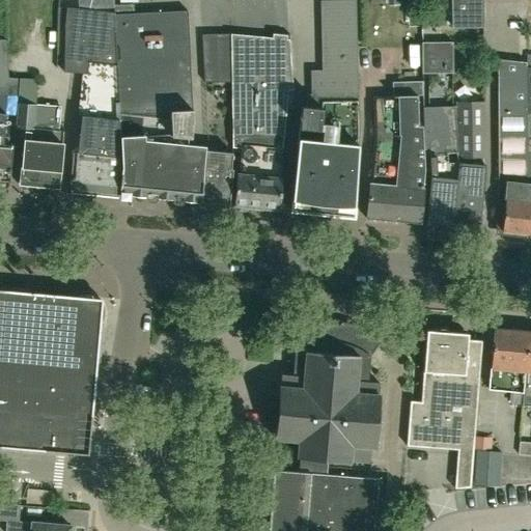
[(113,7),(112,0),(77,0),(78,8),(83,8),(113,7)]
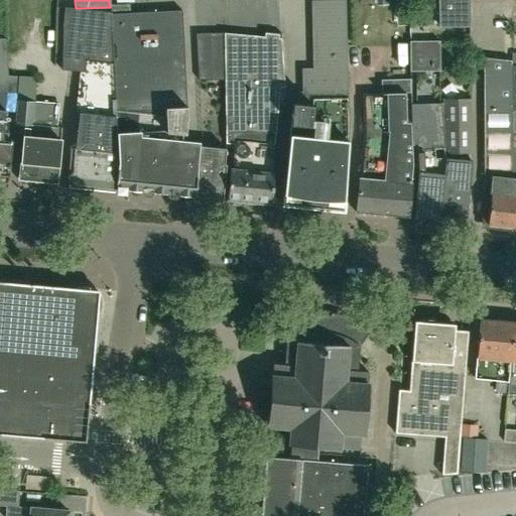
[(351,128),(347,51),(343,0),(339,0),(308,2),(312,70),(301,70),(303,100),(298,100),(299,105),(291,103),(281,205),(343,211),(351,128)]
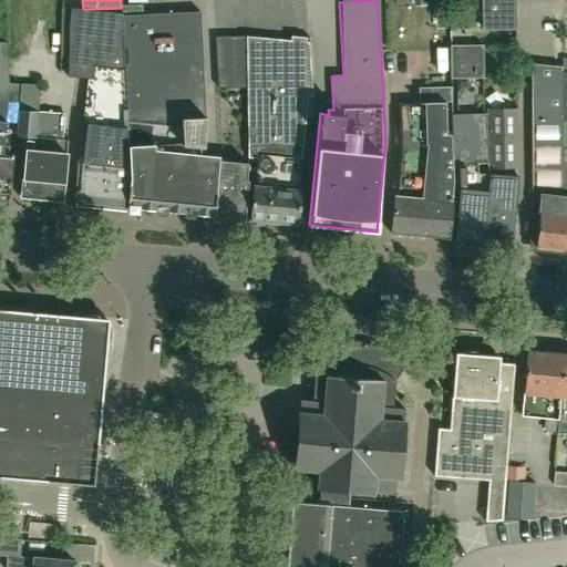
[(515,13),(514,0),(481,0),(482,14),(515,13)]
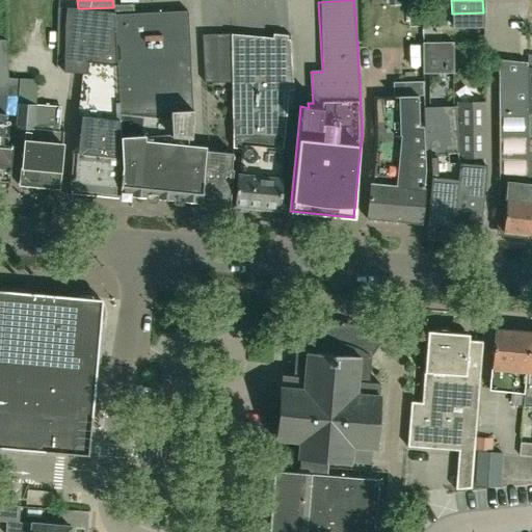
[(122,161),(113,15),(113,11),(83,8),(78,8),(65,6),(64,22),(63,22),(62,72),(85,74),(78,153),(74,153),(70,188),(117,193),(121,166),(122,161)]
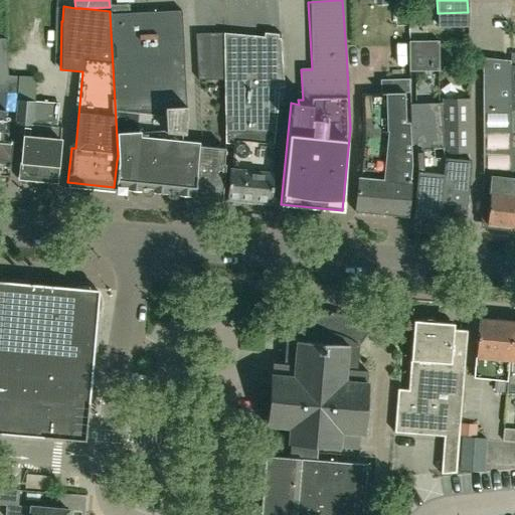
[(194,195),(198,145),(198,141),(190,141),(179,140),(180,134),(185,134),(186,115),(181,10),(110,14),(118,156),(117,161),(118,161),(115,187),(184,194),(194,195)]
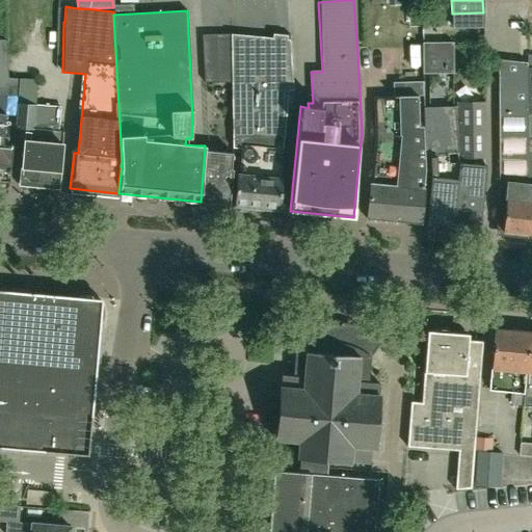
[(488,61),(485,16),(456,18),(459,62),(488,61)]
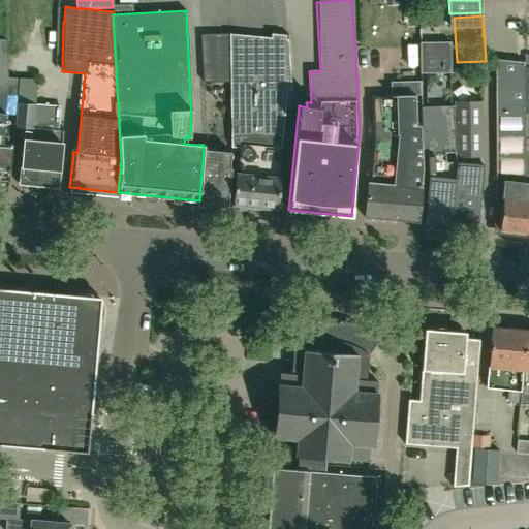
[(278,176),(286,89),(290,89),(287,39),(228,33),(228,34),(229,82),(230,146),(240,147),(238,174),(235,174),(231,205),(277,209),(280,176),(278,176)]
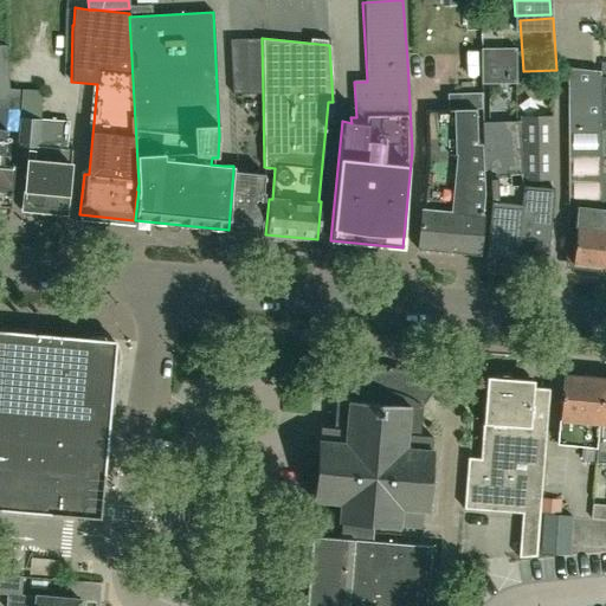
[(263,94),(262,39),(230,39),(232,94),(263,94)]
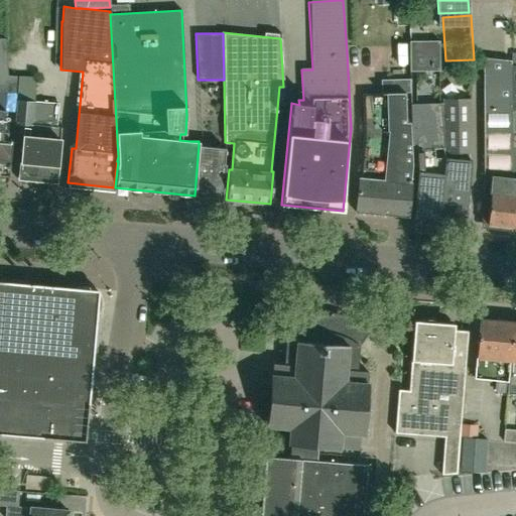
[(0,38),(0,92),(16,93),(16,77),(8,76),(5,38),(0,38)]
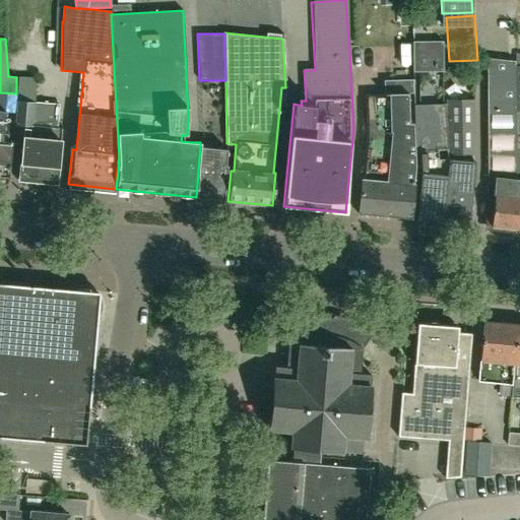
[(412,55),(413,71),(443,71),(443,42),(412,42),(412,55)]
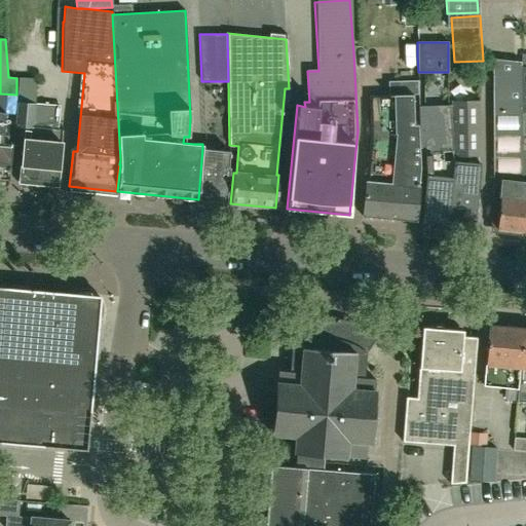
[(525,151),(521,151),(520,67),(520,62),(492,59),(492,152),(492,196),(494,196),(491,228),(521,231),(525,182),(525,151)]
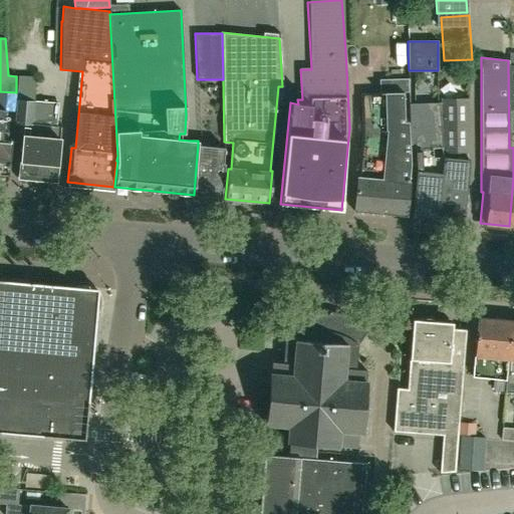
[(432,74),(409,78),(413,101),(436,97),(432,74)]
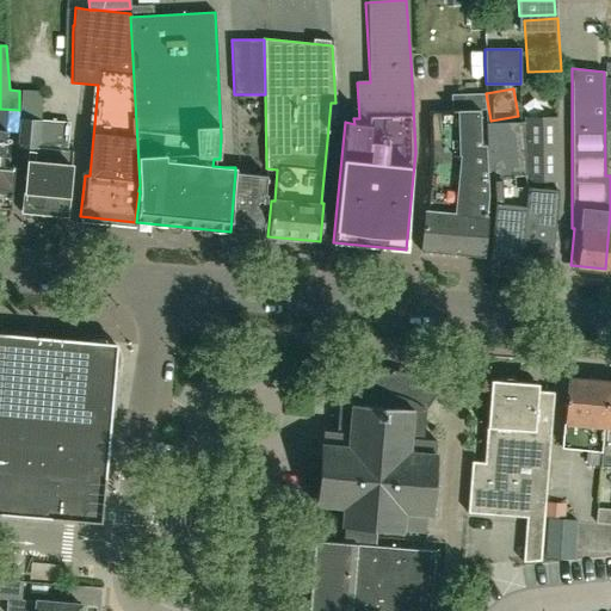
[(487,172),(487,149),(481,149),(481,110),(480,93),(451,94),(451,110),(431,111),(431,143),(421,251),(482,257),(488,193),(487,172)]
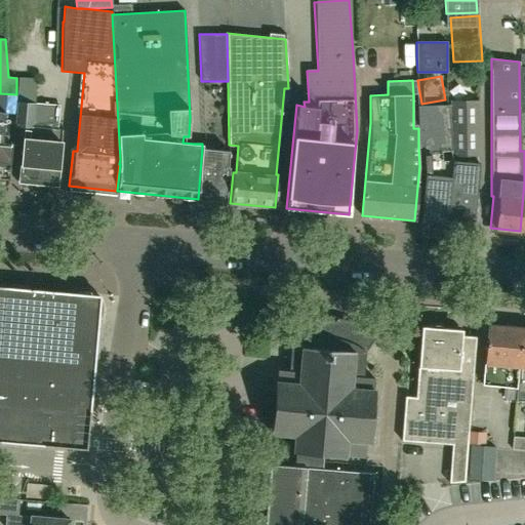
[(0,178),(7,179),(11,144),(1,143),(4,113),(6,96),(0,95),(0,178)]
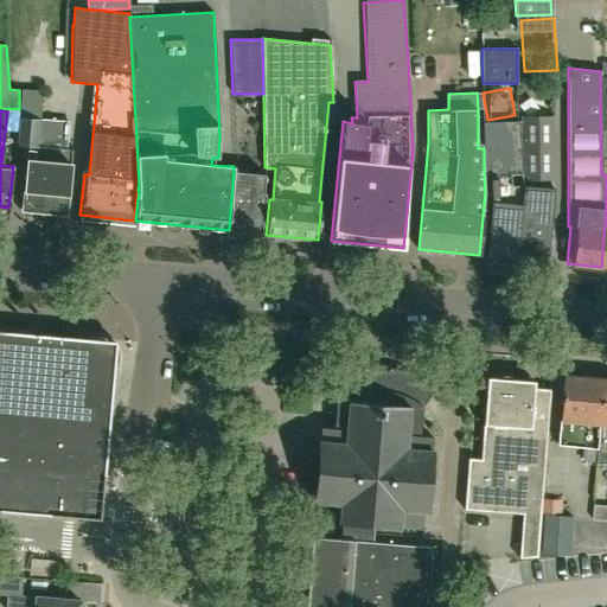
[(65,149),(68,122),(19,117),(17,146),(27,147),(21,209),(65,213),(69,165),(71,149),(65,149)]
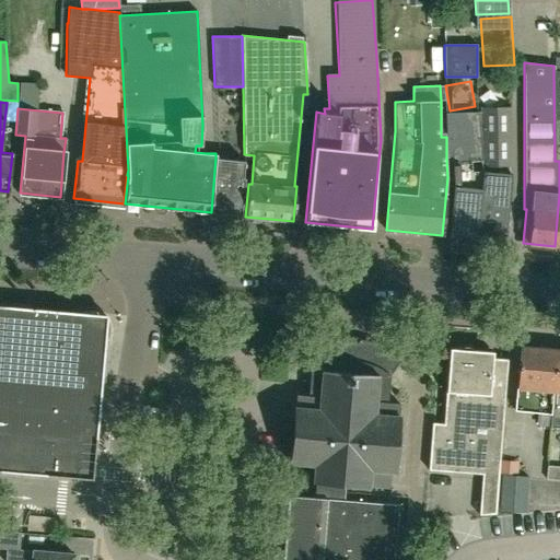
[(477,237),(505,241),(511,174),(504,173),(503,164),(510,164),(509,108),(481,109),(482,171),(485,172),(477,237)]
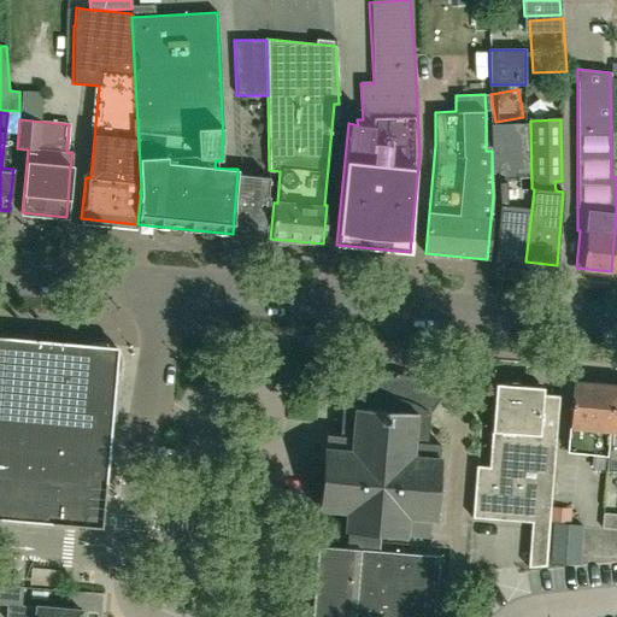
[(526,262),(534,189),(532,188),(527,124),(491,124),(492,151),(492,174),(498,172),(499,205),(497,242),(501,242),(500,259),(526,262)]
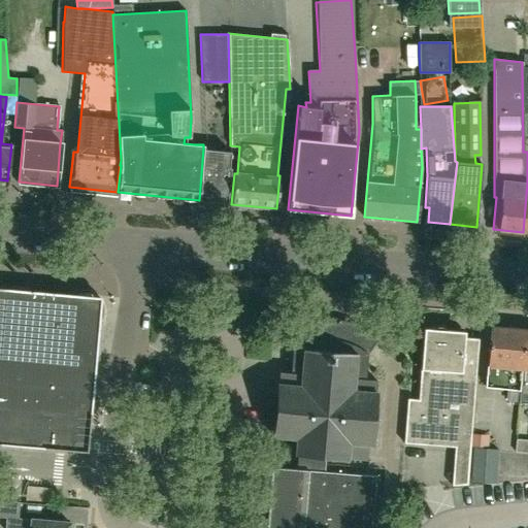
[(203,149),(199,200),(227,203),(231,168),(229,168),(230,152),(203,149)]
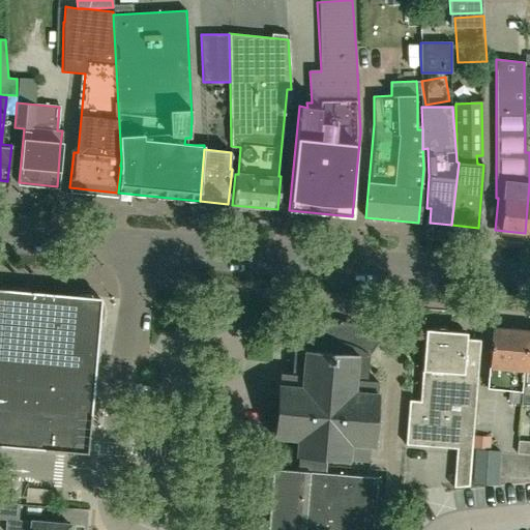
[(0,446),(87,453),(91,415),(90,415),(98,325),(101,320),(102,317),(102,313),(102,308),(101,304),(99,301),(97,298),(94,295),(90,294),(86,293),(83,293),(79,293),(72,296),(55,295),(55,294),(0,289),(0,446)]
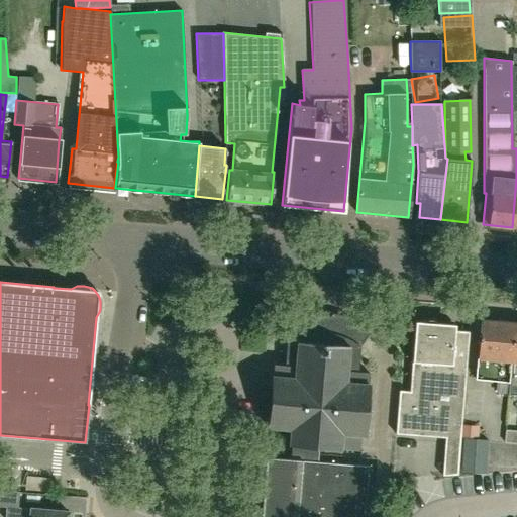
[(325,316),(320,315),(318,312),(308,313),(303,313),(298,314),(292,316),(282,319),(277,322),(286,339),(284,366),(273,365),(268,427),(290,429),(289,443),(302,444),(301,459),(265,457),(260,516),(363,516),(368,464),(311,460),(312,446),(341,448),(341,446),(357,447),(358,435),(364,435),(370,372),(358,371),(362,348),(359,346),(371,330),(366,327),(360,323),(355,320),(348,318),(339,315),(332,313),(329,316),(325,316)]
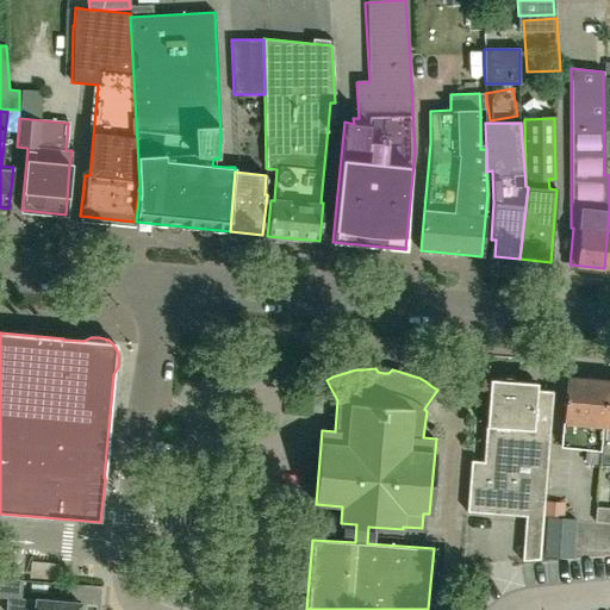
[(539,556),(552,391),(535,390),(536,381),(490,378),(483,460),(472,460),(468,511),(524,516),(521,560),(539,556)]
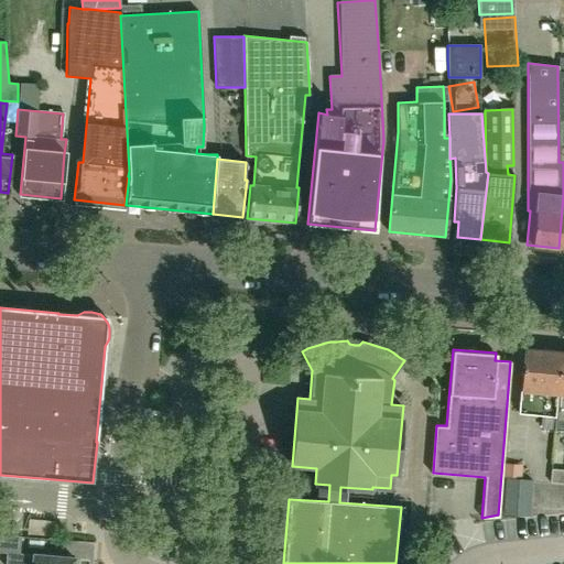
[(555,430),(561,353),(524,349),(520,390),(519,413),(541,414),(541,429),(555,430)]
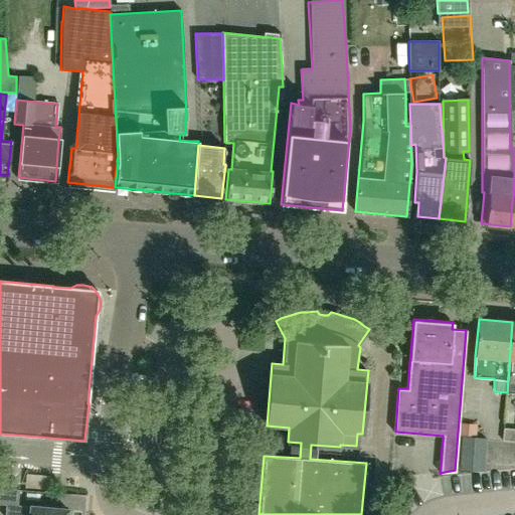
[(470,426),(483,426),(483,412),(471,412),(470,426)]
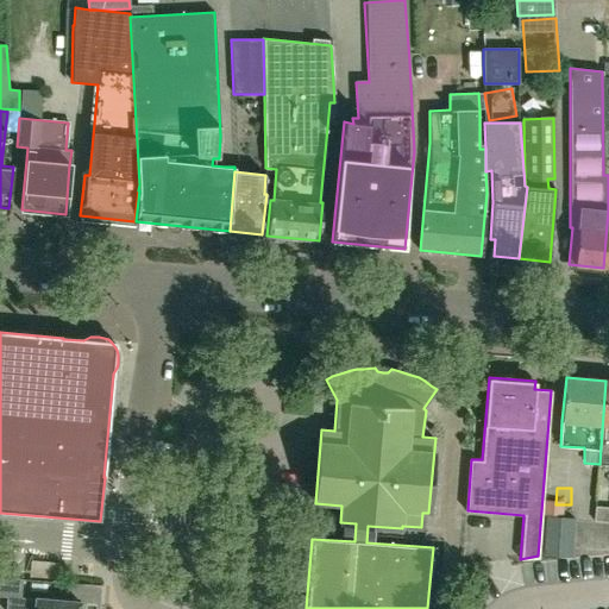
[(594,521),(608,522),(608,507),(595,507),(594,521)]
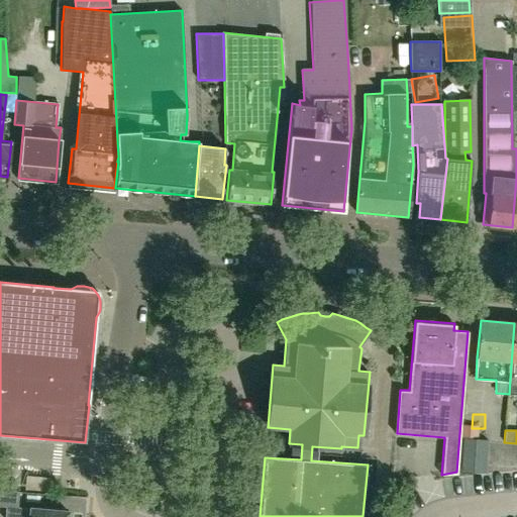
[(463,438),(460,474),(486,475),(487,457),(486,457),(487,440),(463,438)]
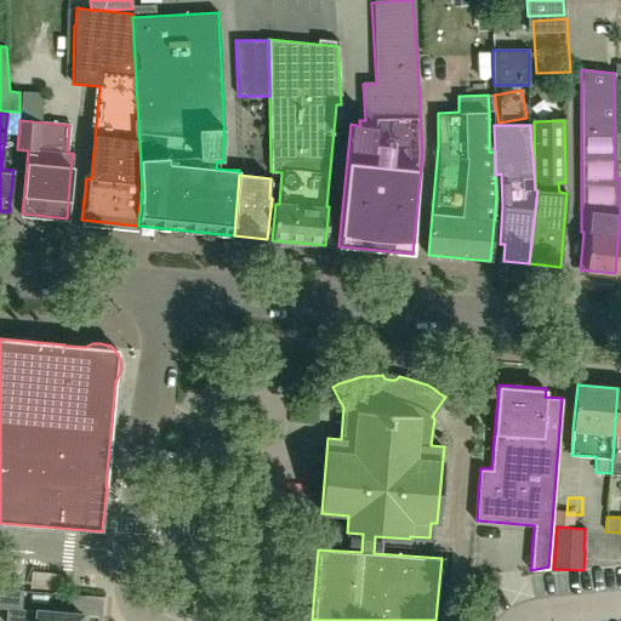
[(29,590),(60,593),(61,575),(30,574),(29,590)]
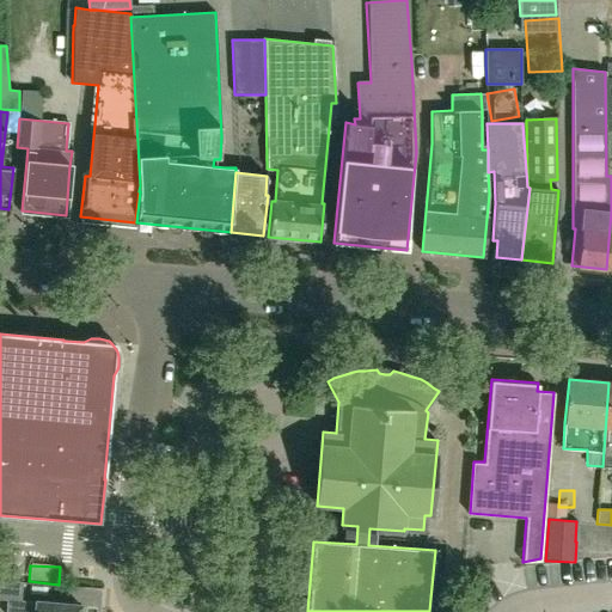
[(79,611),(80,606),(20,601),(22,582),(0,580),(0,599),(6,600),(5,611),(79,611)]
